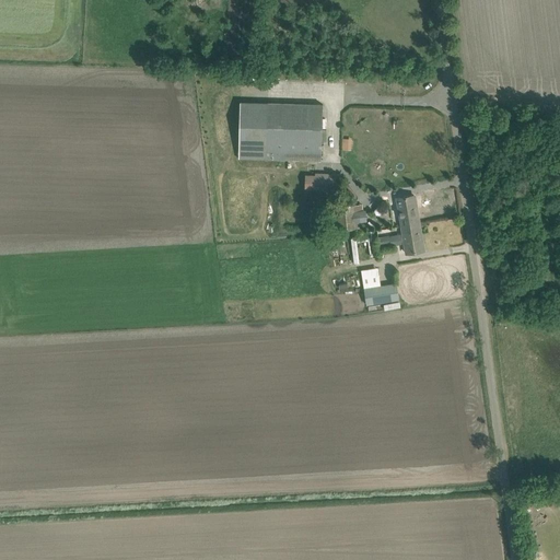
[(322,161),(322,153),(322,142),(323,130),(323,104),(267,103),(241,102),(240,159),(266,160),(322,161)]
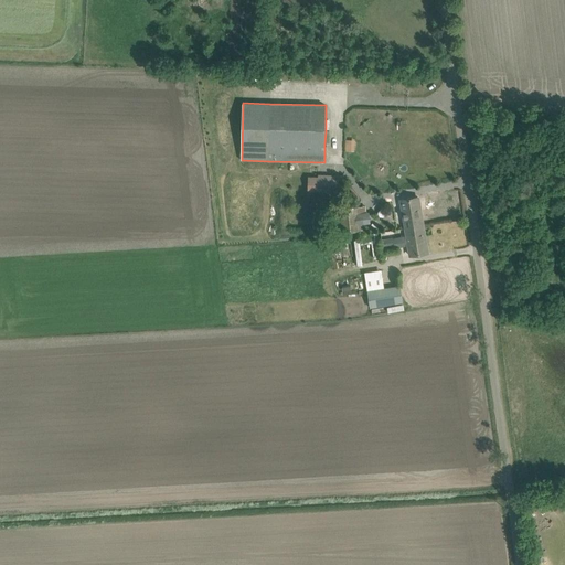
[(348,139),(348,150),(356,150),(356,139),(348,139)]
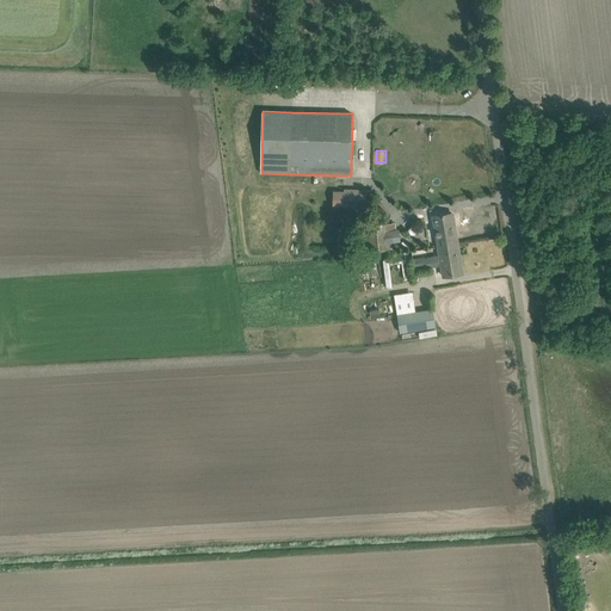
[(333,207),(370,208),(370,190),(344,189),(344,191),(333,191),(333,207)]
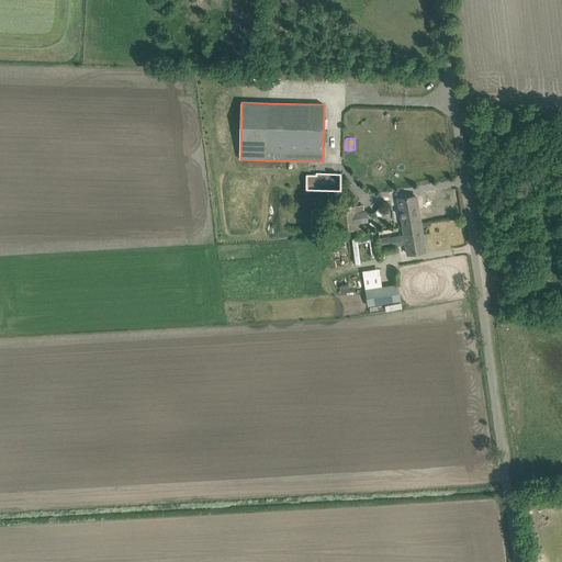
[(404,226),(420,224),(416,197),(398,199),(404,226)]
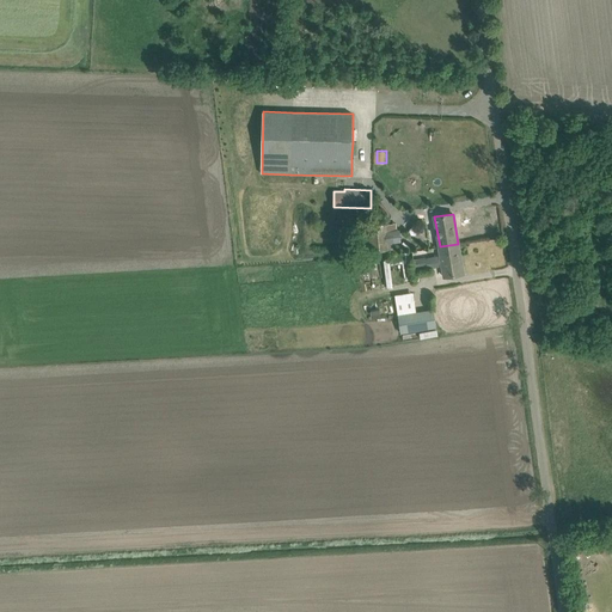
[(387,240),(385,224),(361,226),(365,252),(393,249),(392,240),(387,240)]
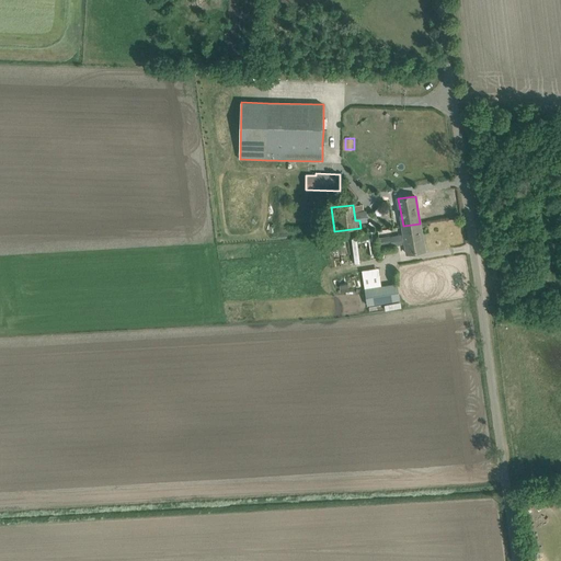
[(408,254),(414,253),(424,251),(420,224),(403,226),(408,254)]
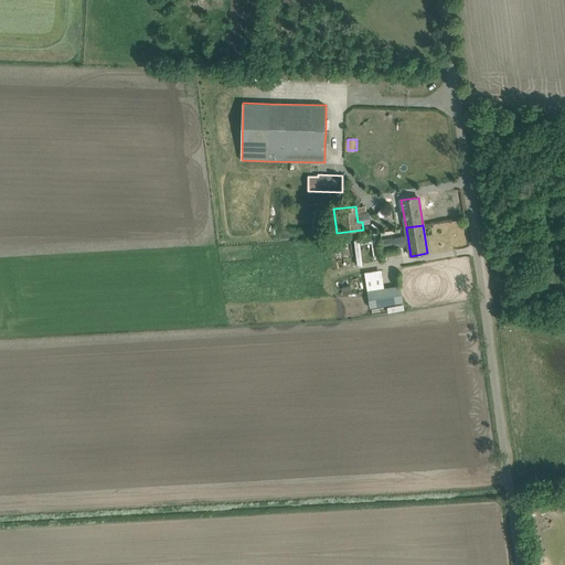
[(376,235),(356,236),(359,264),(364,264),(363,243),(376,242),(376,235)]
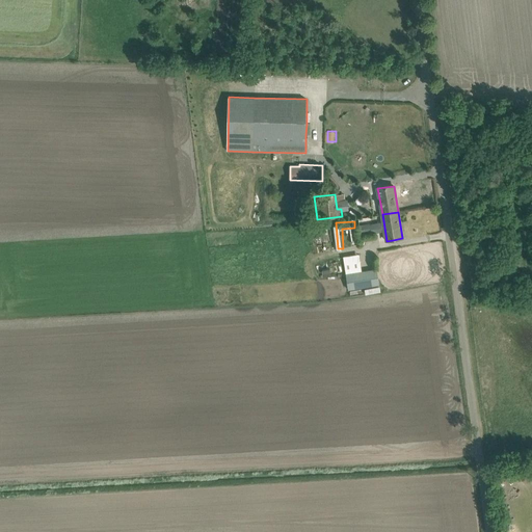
[(361,235),(372,233),(371,224),(360,225),(361,235)]
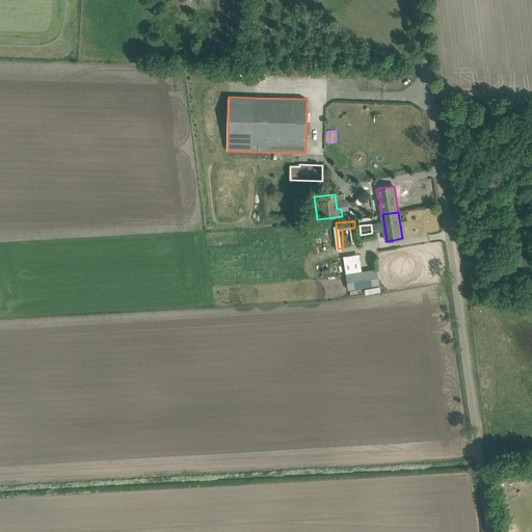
[(362,271),(358,255),(343,257),(348,290),(378,285),(376,268),(362,271)]
